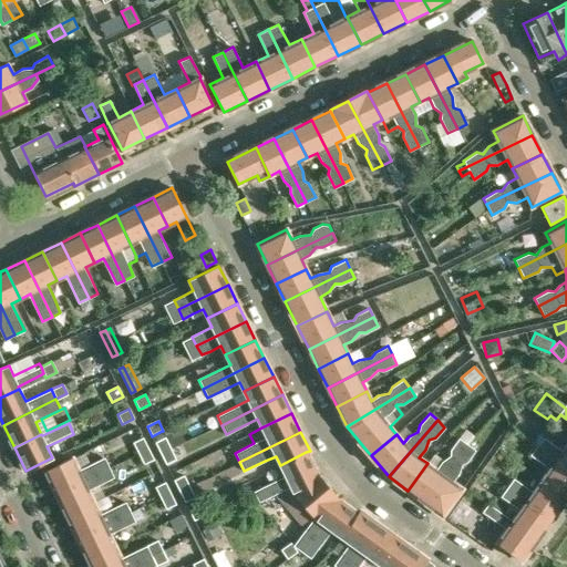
[(138,453),(148,449),(143,437),(133,442),(138,453)]
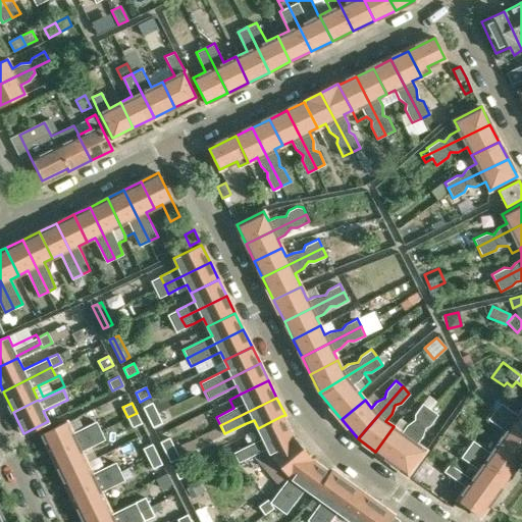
[(152,403),(143,407),(148,418),(157,413),(152,403)]
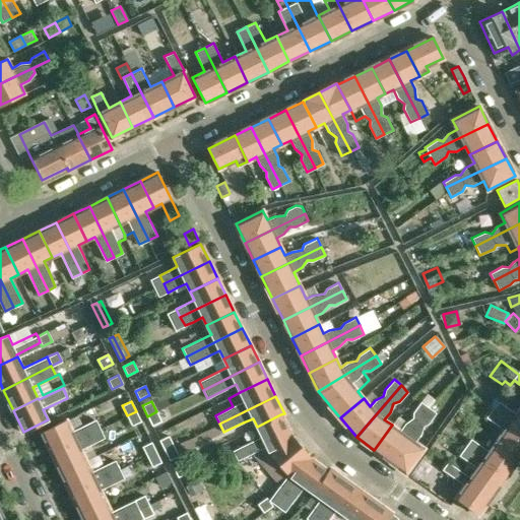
[(392,425),(374,450),(390,461),(429,407),(420,401),(413,412),(412,417),(404,424),(400,431),(392,425)]
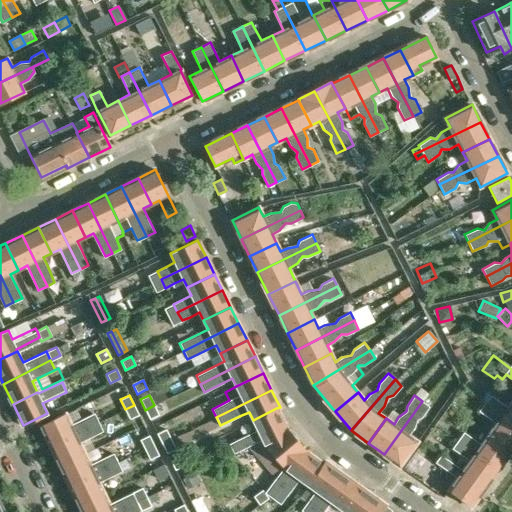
[(485,403),(511,422),(511,401),(508,407),(491,395),(485,403)]
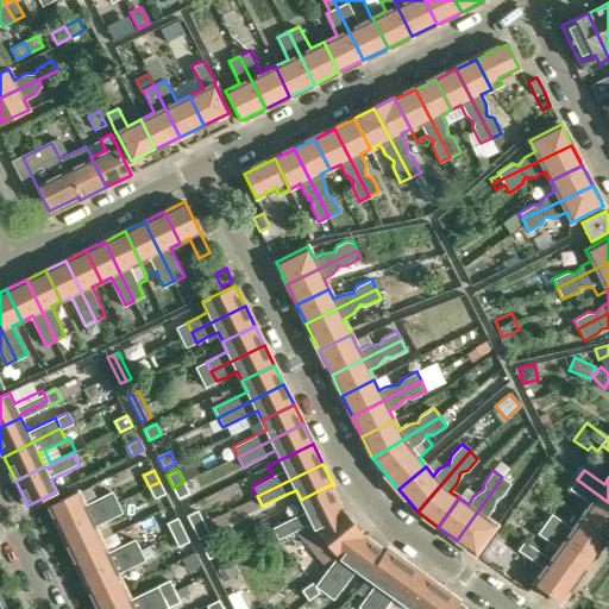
[(502,477),(457,540),(475,553),(495,525),(485,518),(493,508),(496,498),(502,496),(512,483),(502,477)]
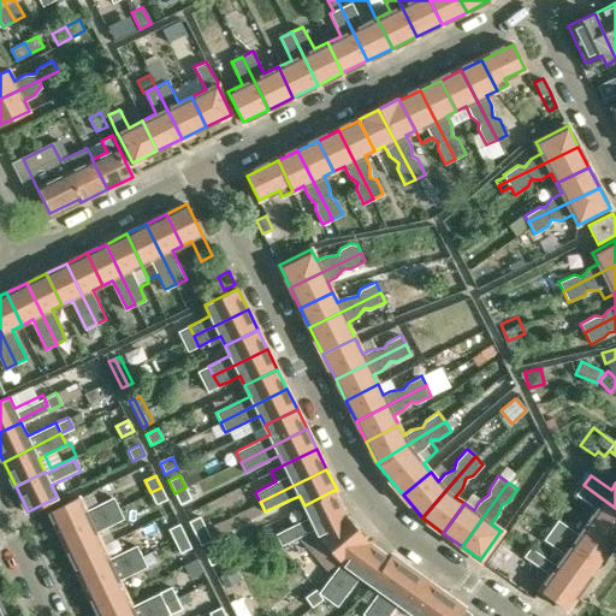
[(588,522),(615,542),(615,539),(615,508),(584,485),(576,495),(597,509),(588,522)]
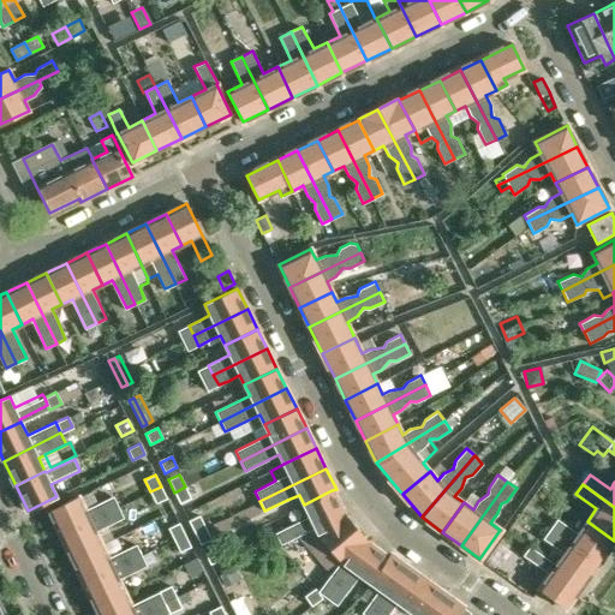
[(156,503),(167,499),(161,487),(150,491),(156,503)]
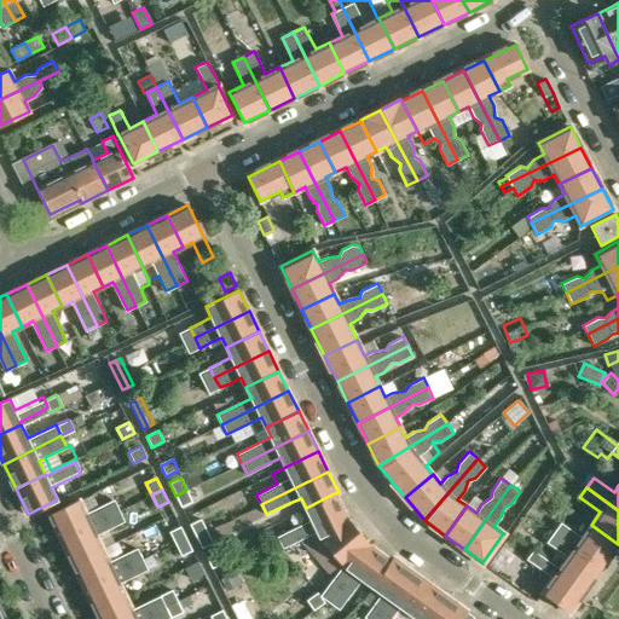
[(186,490),(175,496),(181,507),(192,502),(186,490)]
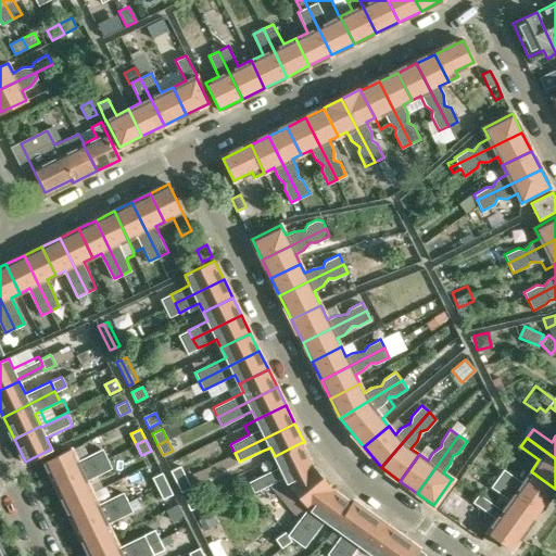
[(71,449),(43,462),(54,483),(106,457),(108,458),(119,453),(114,443),(102,449),(90,455),(85,442),(71,449)]
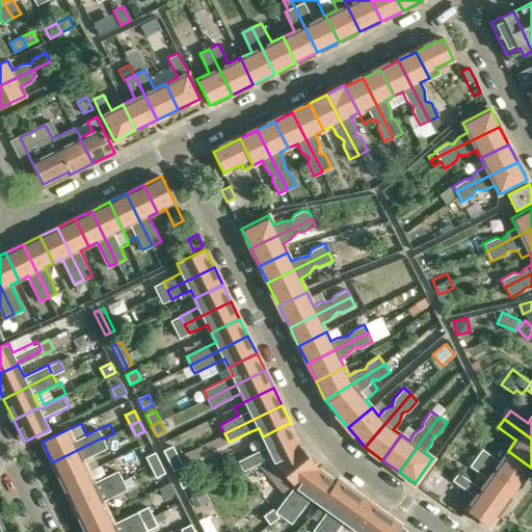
[(243,471),(273,456),(297,445),(287,424),(263,436),(268,447),(238,461),(243,471)]
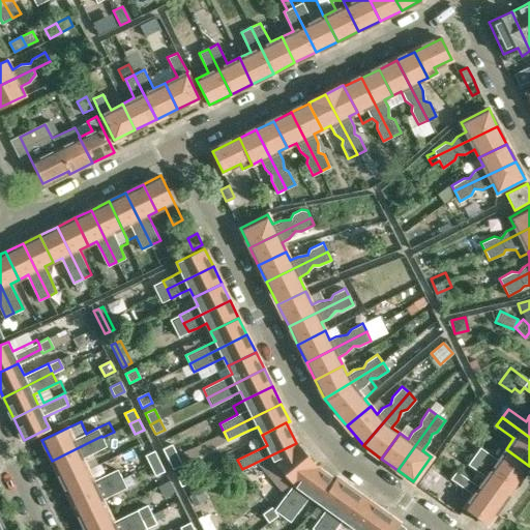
[(101,436),(52,461),(61,481),(87,468),(82,459),(107,446),(102,437),(101,436)]
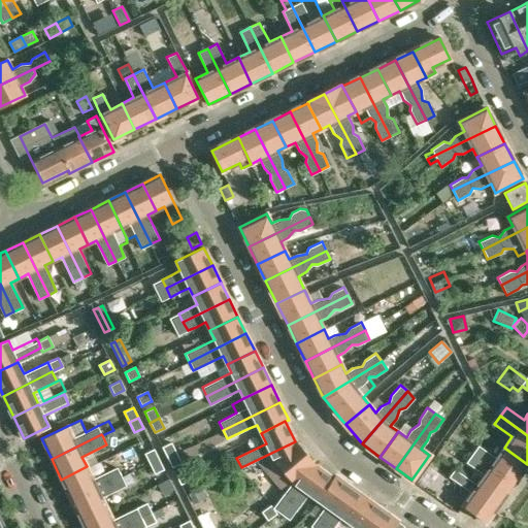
[(295,441),(271,453),(274,460),(273,460),(292,484),(282,498),(274,508),(281,513),(316,466),(295,441)]
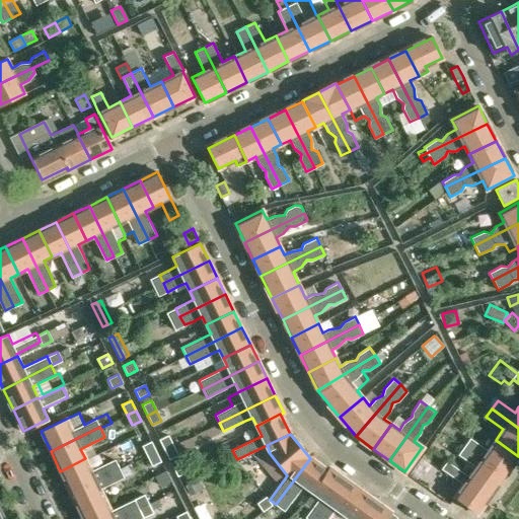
[(159,440),(164,450),(173,445),(168,436),(159,440)]
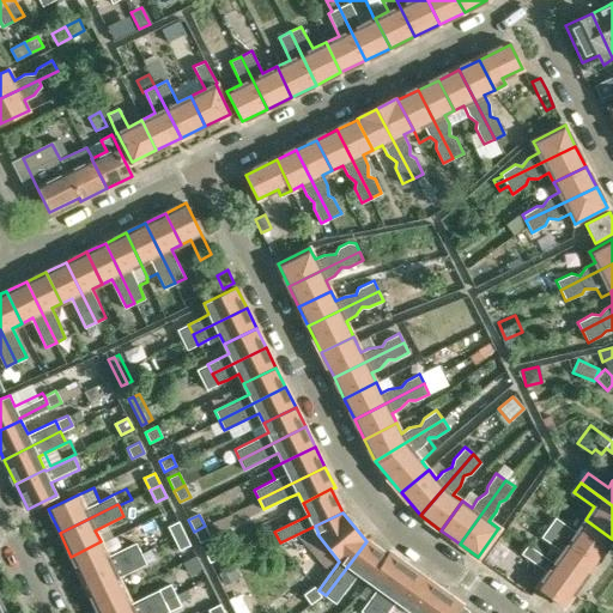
[(548,527),(596,560),(612,539),(586,520),(576,532),(556,517),(548,527)]
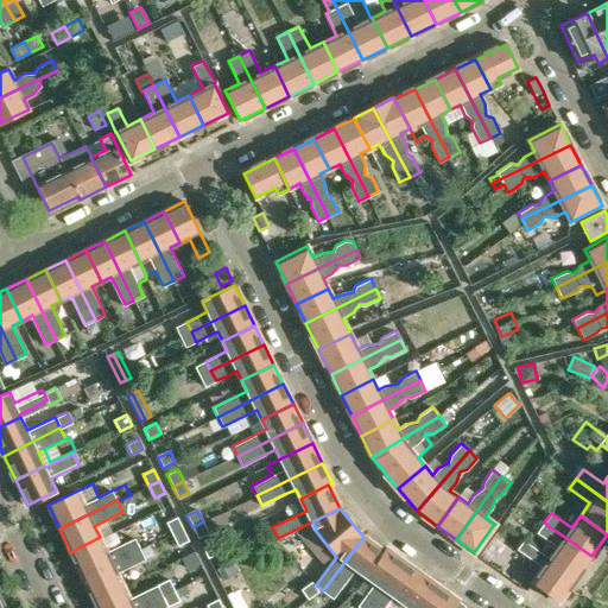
[(183,529),(177,517),(166,523),(172,534),(183,529)]
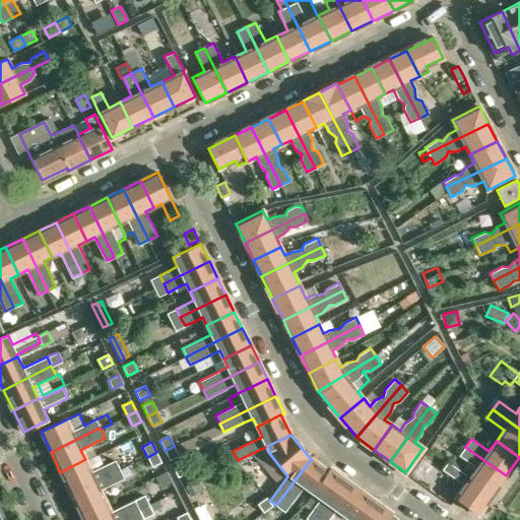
[(174,446),(165,451),(170,460),(179,456),(174,446)]
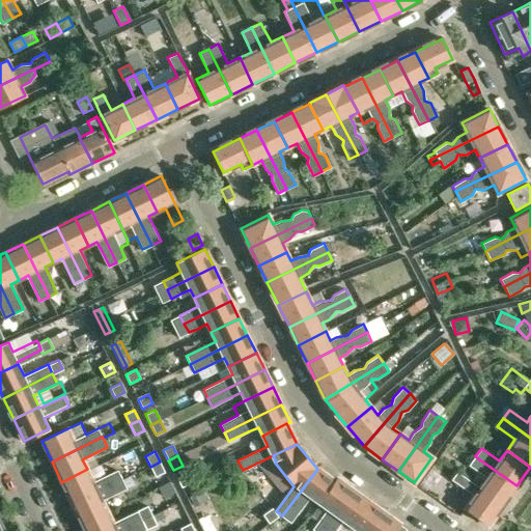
[(480,487),(503,504),(516,485),(475,456),(469,465),(487,477),(480,487)]
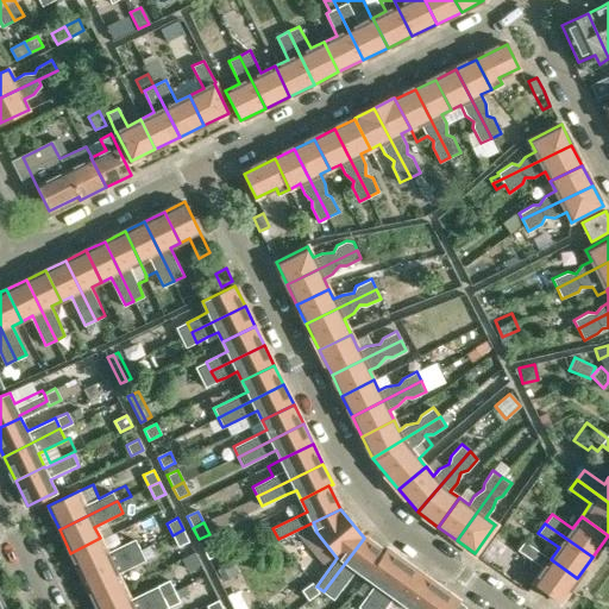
[(179,547),(189,541),(183,529),(173,535),(179,547)]
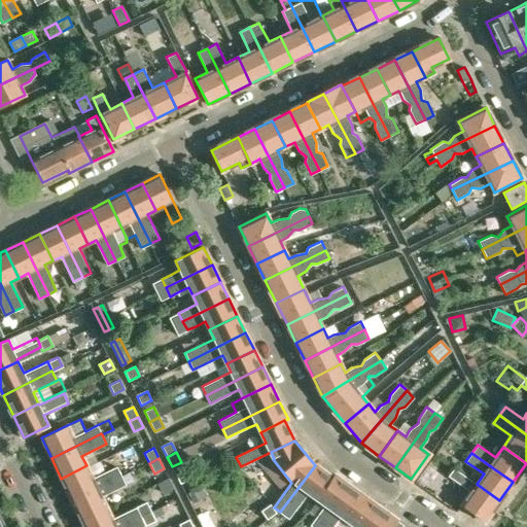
[(86,465),(61,479),(71,499),(120,475),(117,466),(93,478),(86,465)]
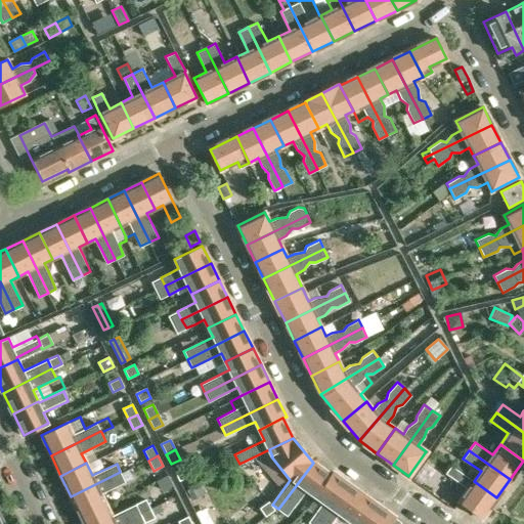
[(313,463),(278,509),(287,515),(300,498),(305,490),(314,496),(330,475),(313,463)]
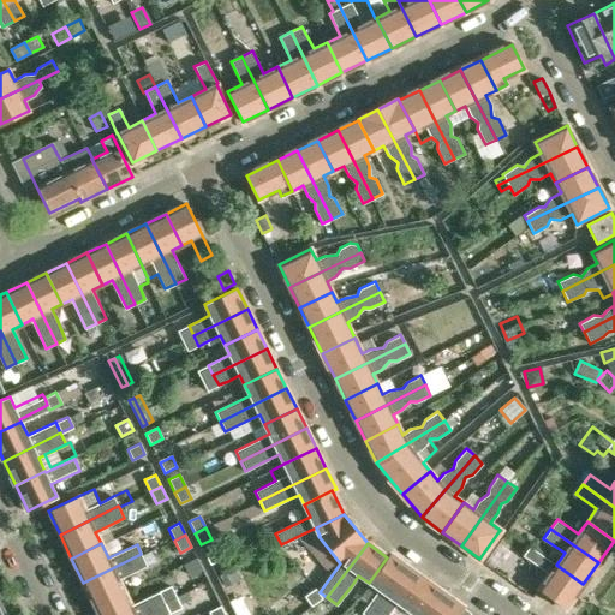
[(583,584),(556,565),(530,545),(523,555),(549,574),(538,589),(565,608),(583,584)]
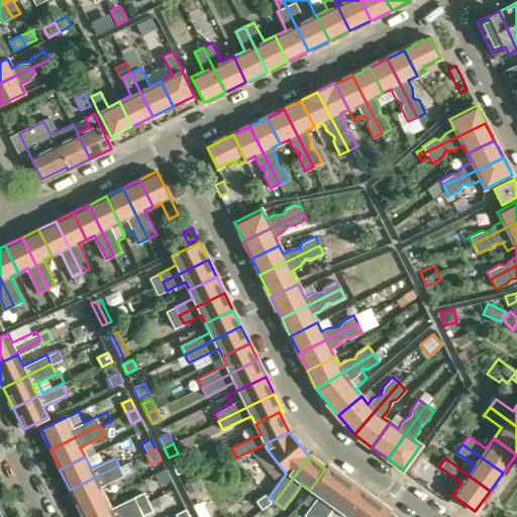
[(177,475),(187,470),(182,460),(173,466),(177,475)]
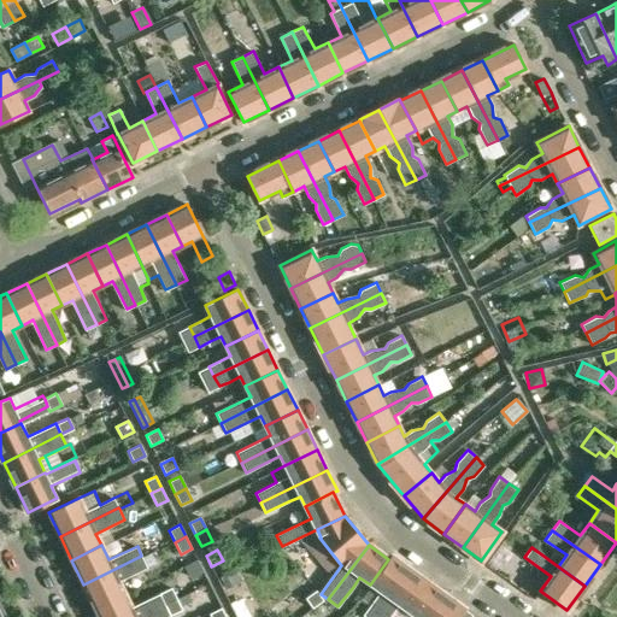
[(141,556),(83,585),(95,609),(124,593),(118,581),(157,563),(152,552),(141,556)]
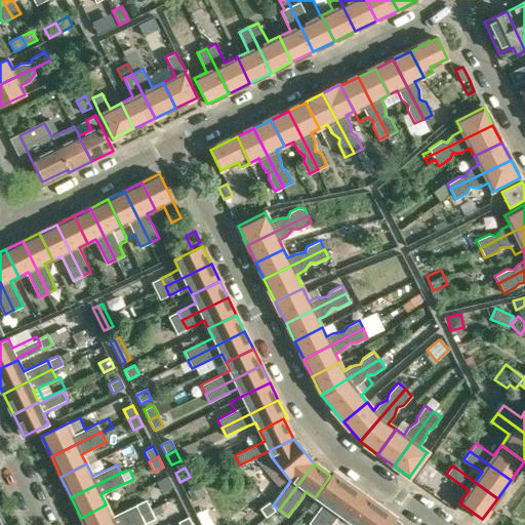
[(319,524),(349,484),(333,473),(330,476),(315,497),(323,503),(312,520),(319,524)]
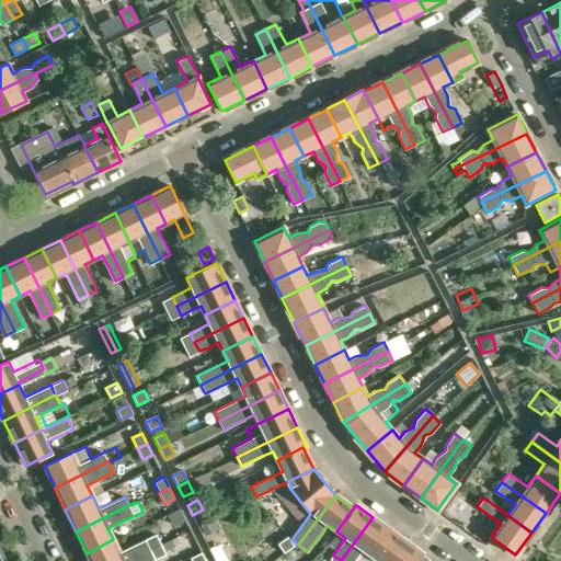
[(174,524),(185,519),(180,508),(169,513),(174,524)]
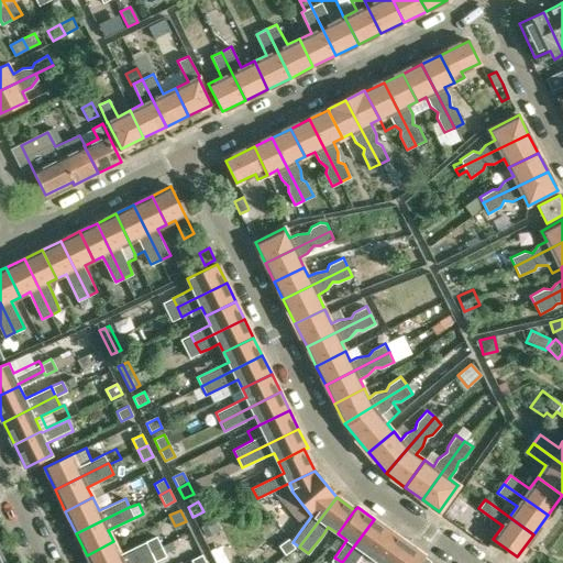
[(371,558),(390,531),(374,519),(342,562),(354,562),(363,552),(371,558)]
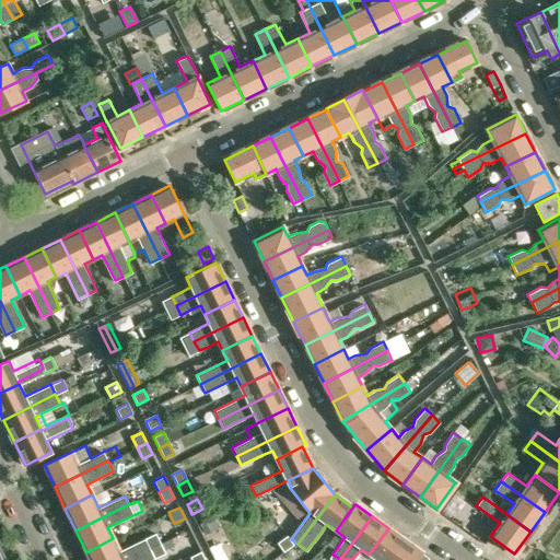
[(199,524),(203,533),(217,526),(212,517),(199,524)]
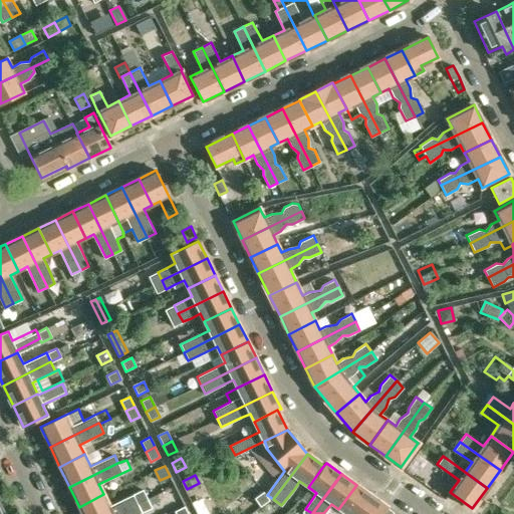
[(357,513),(371,495),(356,485),(338,509),(345,513),(357,513)]
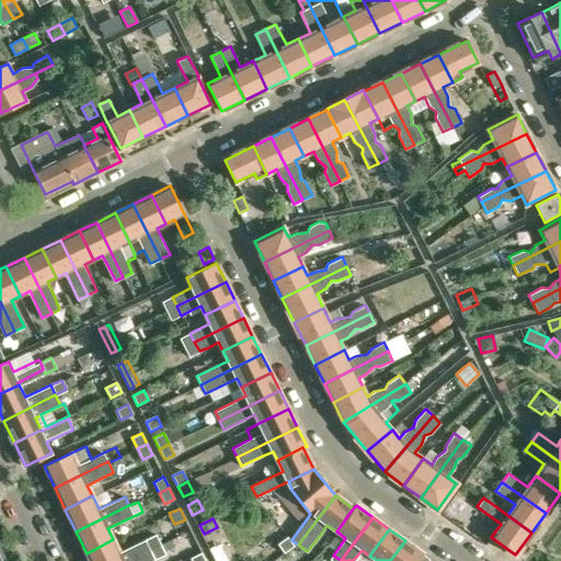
[(277,544),(283,552),(293,546),(287,537),(277,544)]
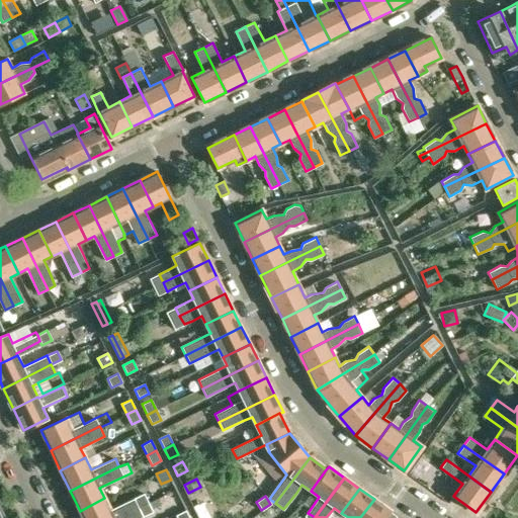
[(104,498),(80,511),(83,517),(114,517),(138,506),(134,498),(109,510),(104,498)]
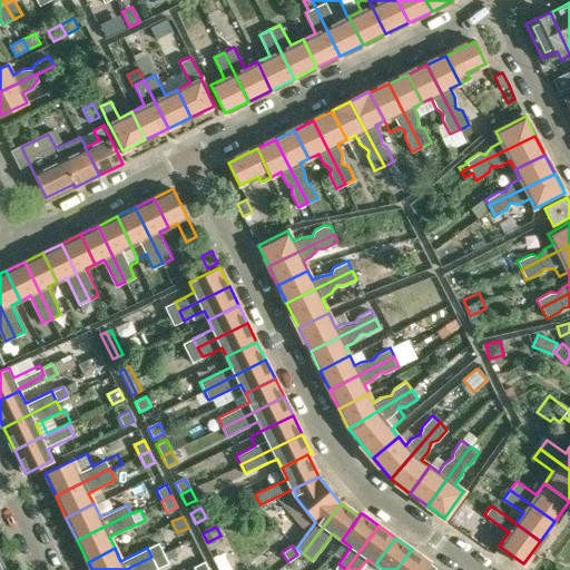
[(423,569),(430,562),(412,549),(396,569),(423,569)]
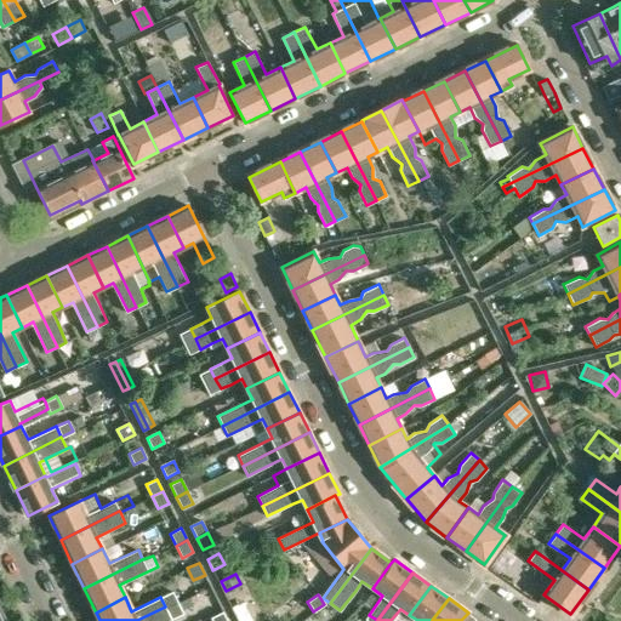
[(165,607),(137,620),(166,620),(181,614),(176,604),(166,609),(165,607)]
